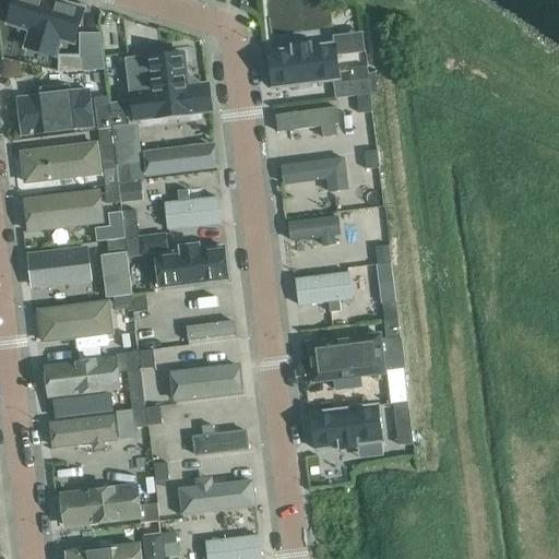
[(133,120),(214,111),(210,76),(188,79),(185,49),(126,56),(133,120)]
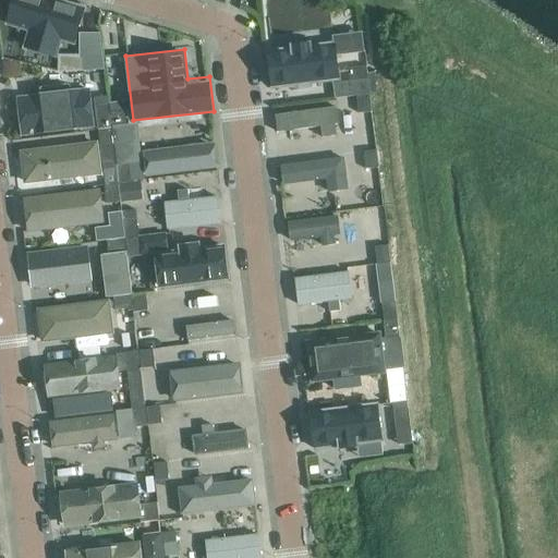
[(59,71),(82,71),(82,57),(59,57),(59,71)]
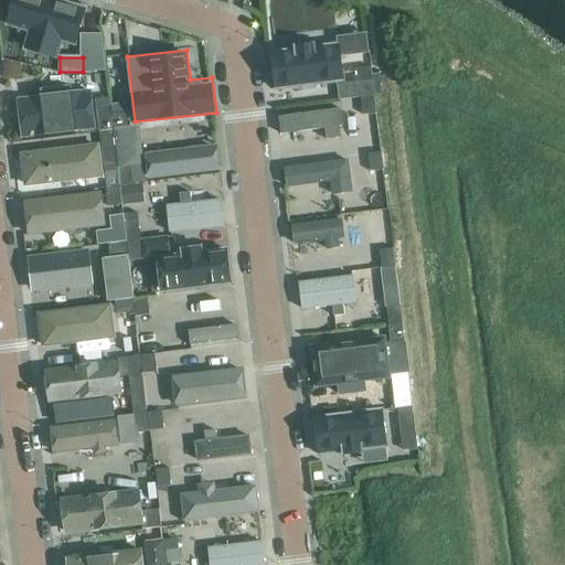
[(354,83),(373,81),(371,67),(353,70),(354,83)]
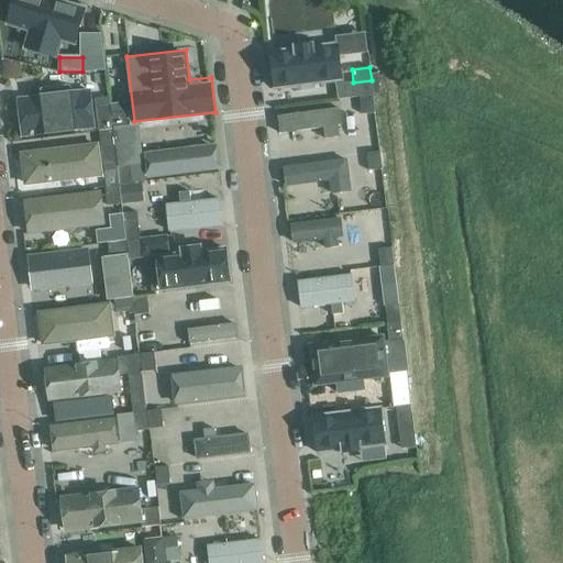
[(373,95),(373,92),(372,80),(353,83),(337,85),(338,99),(360,97),(373,95)]
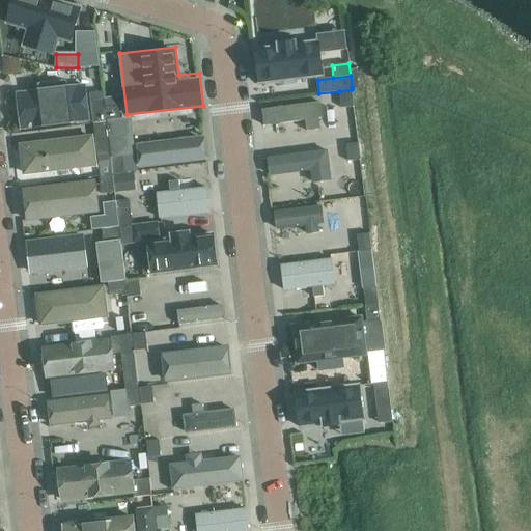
[(354,107),(352,89),(339,91),(341,108),(354,107)]
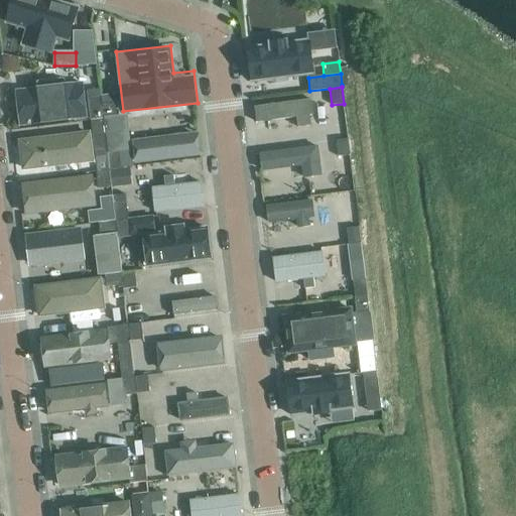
[(104,117),(102,105),(101,96),(100,90),(87,91),(91,118),(91,121),(103,119),(104,119),(104,117)]
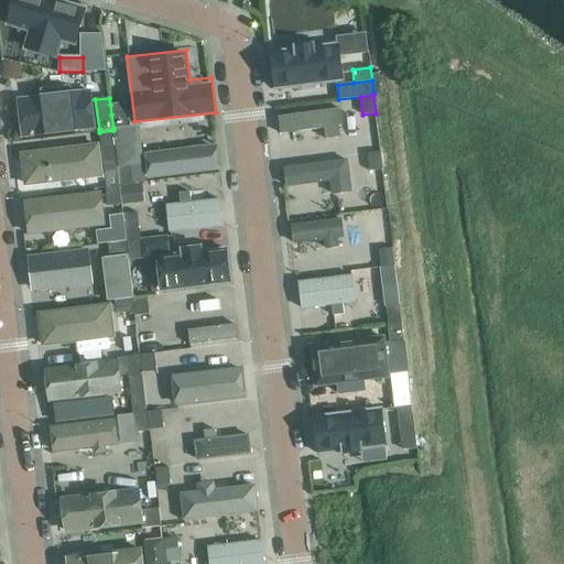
[(282,131),(324,126),(325,137),(344,134),(339,107),(280,115),(282,131)]
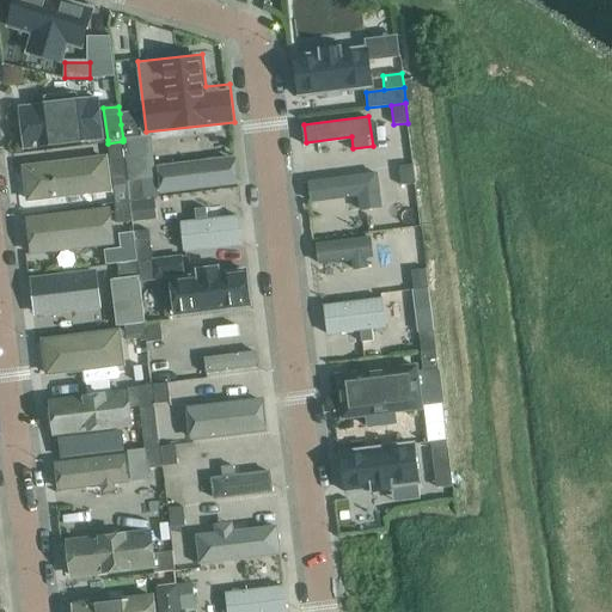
[(123,139),(142,136),(140,122),(121,124),(123,139)]
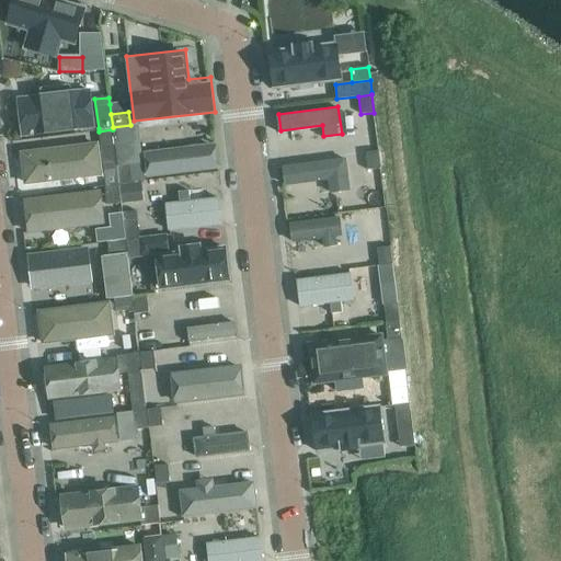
[(117,167),(119,183),(119,184),(133,182),(145,181),(145,180),(138,124),(130,125),(113,127),(113,129),(117,167)]
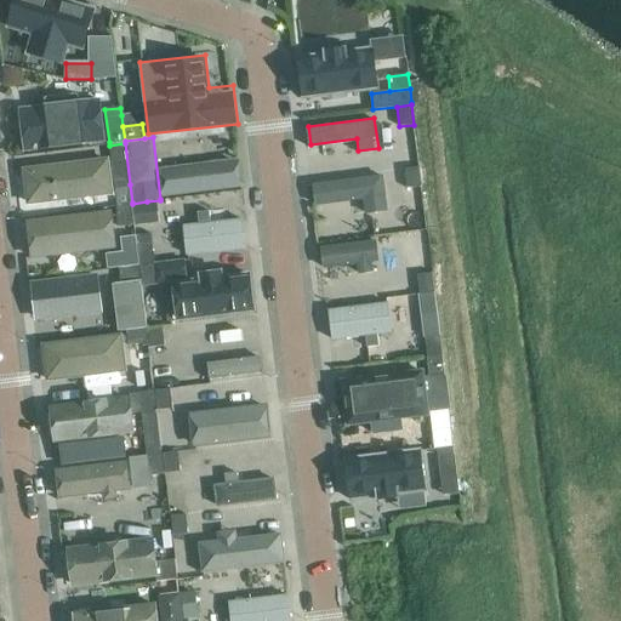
[(114,183),(129,182),(124,143),(109,146),(114,183)]
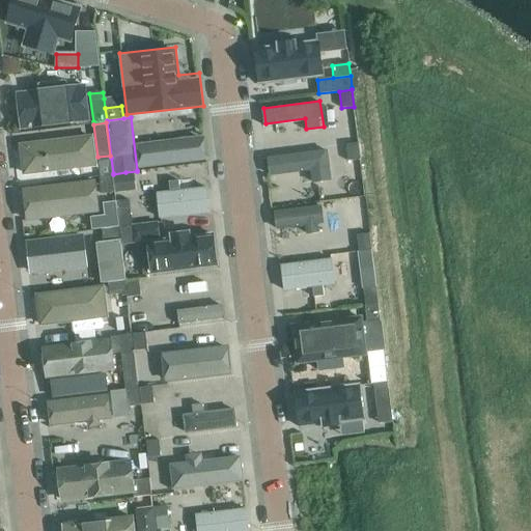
[(141,168),(207,158),(203,133),(137,143),(141,168)]
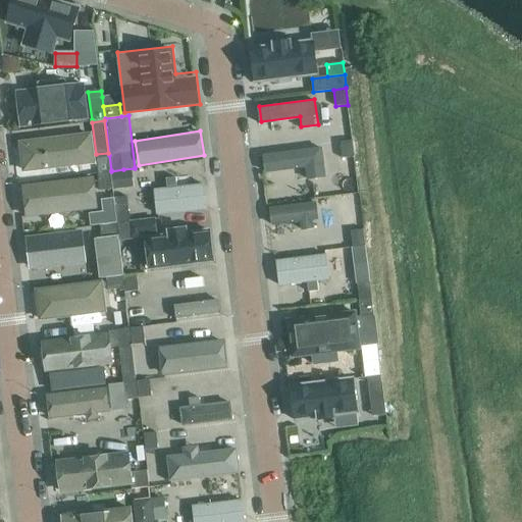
[(342,159),(354,157),(352,141),(340,142),(342,159)]
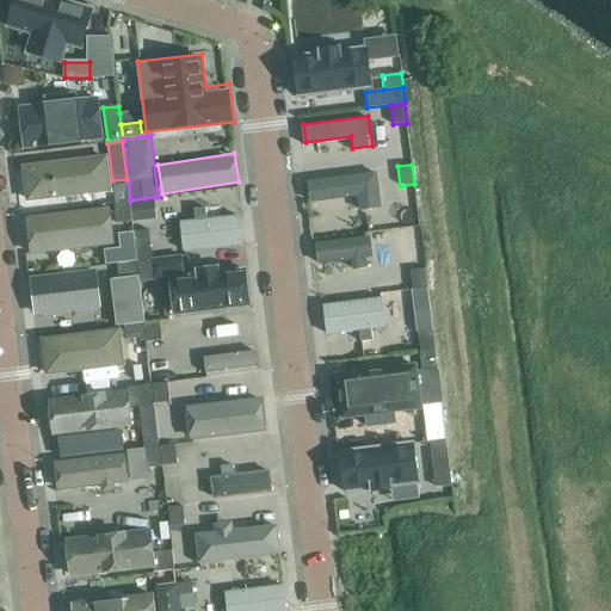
[(378,171),(309,177),(312,199),(360,195),(362,208),(382,207),(378,171)]
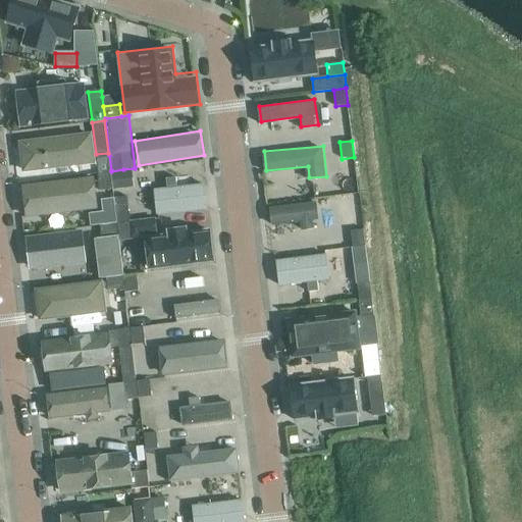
[(127,171),(111,173),(112,183),(113,188),(128,187),(127,171)]
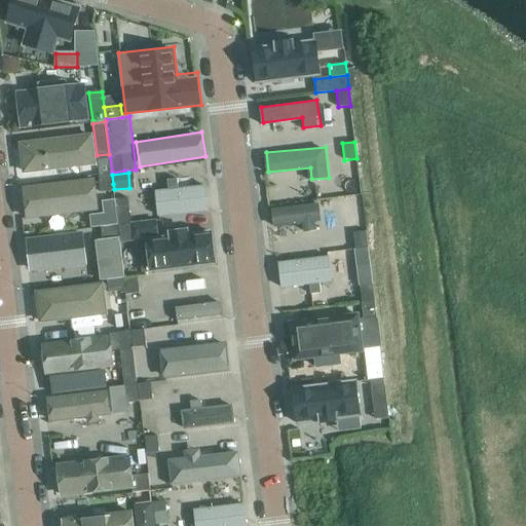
[(101,192),(113,191),(111,174),(99,176),(101,192)]
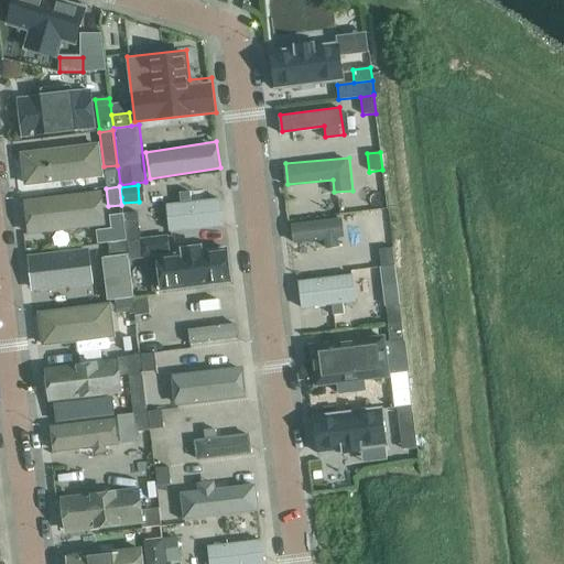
[(180,202),(169,202),(170,228),(224,227),(223,197),(193,198),(193,190),(180,191),(180,202)]
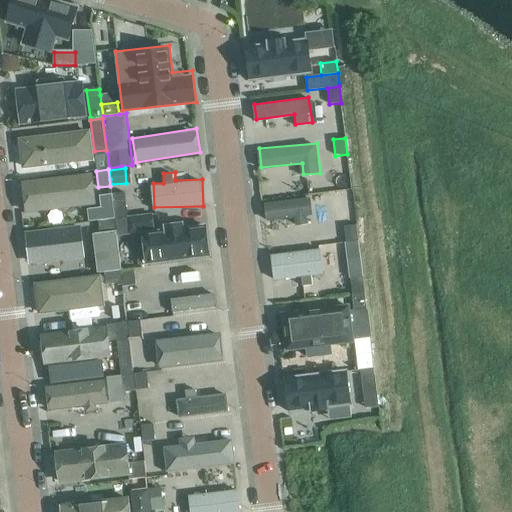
[(96,174),(24,178),(25,209),(97,205),(96,174)]
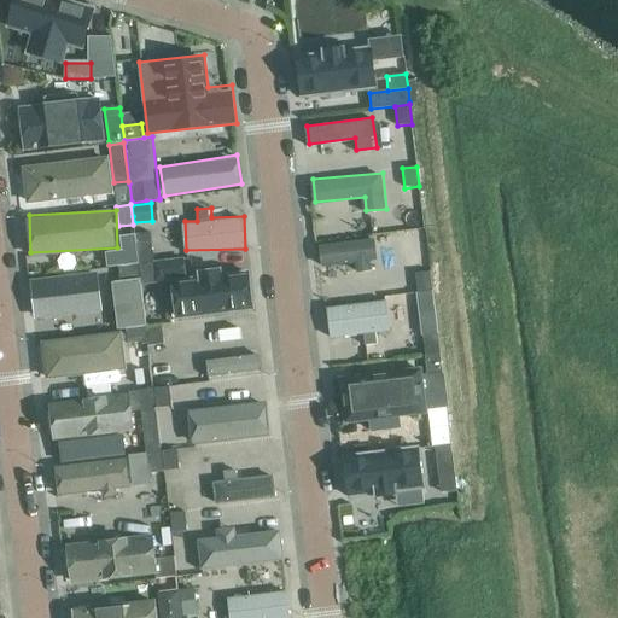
[(138,264),(139,264),(135,234),(120,237),(121,251),(105,252),(106,268),(118,267),(138,264)]
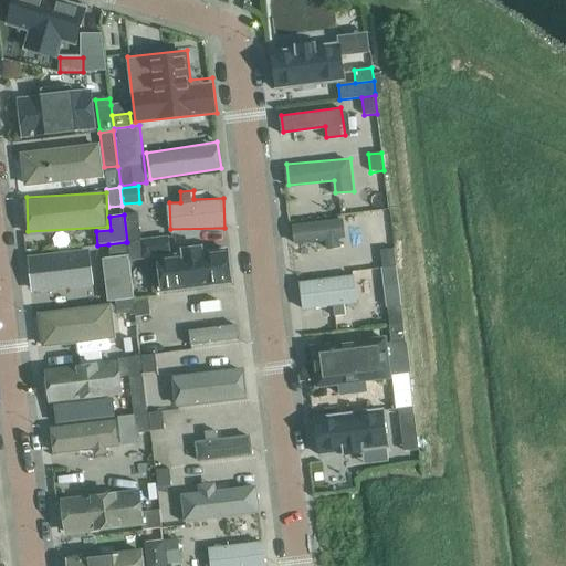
[(295,220),(295,242),(343,240),(343,218),(295,220)]
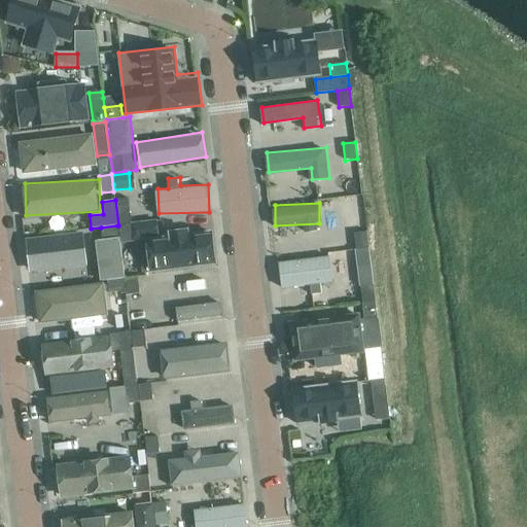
[(116,209),(118,225),(132,223),(130,207),(116,209)]
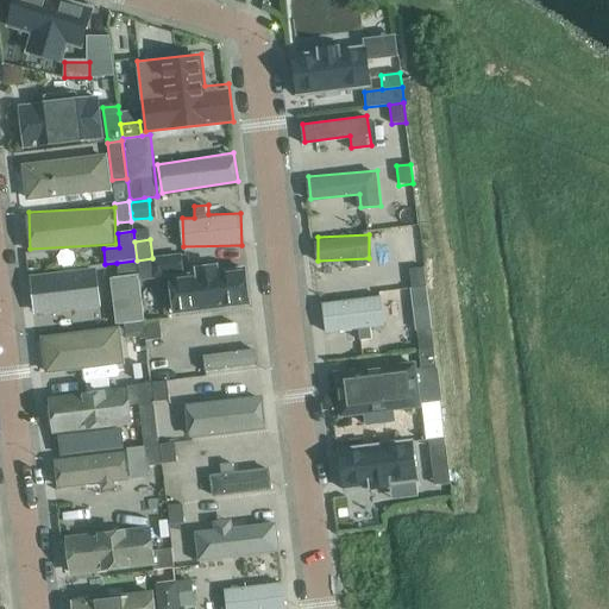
[(177,256),(152,258),(137,261),(139,277),(139,280),(165,277),(165,275),(182,272),(180,256),(177,256)]
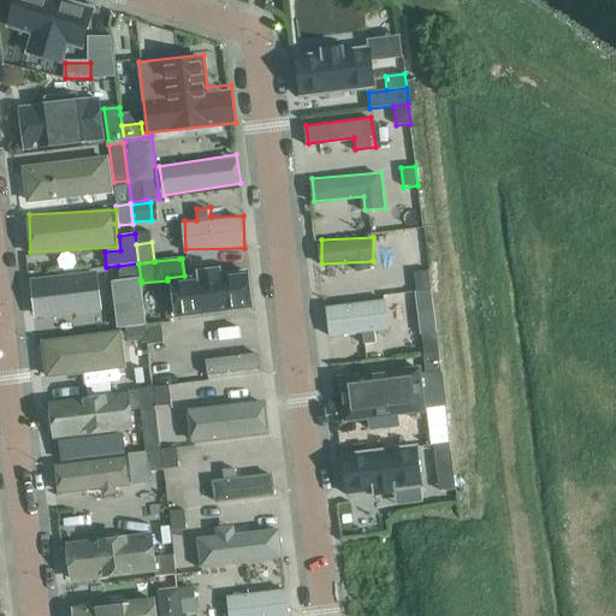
[(125,327),(144,325),(146,325),(141,288),(138,278),(137,264),(118,266),(119,280),(111,282),(117,329),(125,327)]
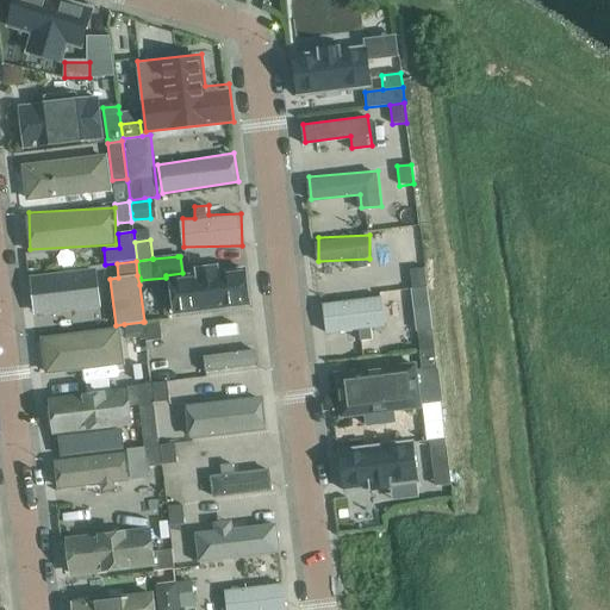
[(410,271),(412,290),(427,287),(424,268),(410,271)]
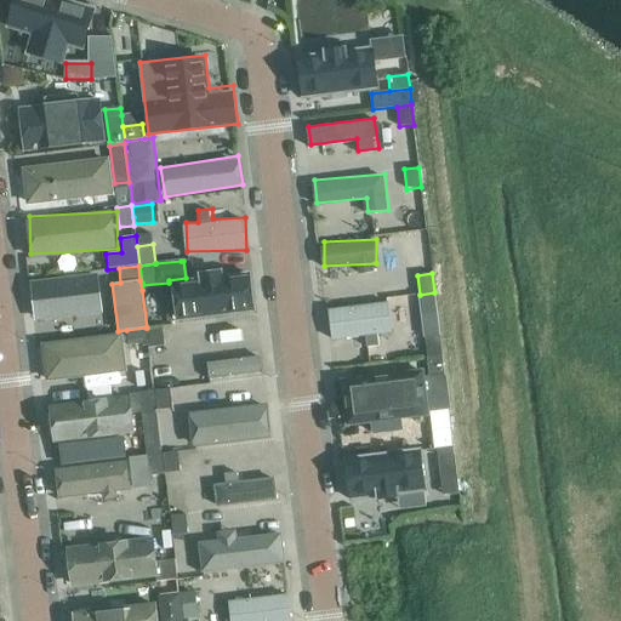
[(101,274),(33,277),(34,315),(102,313),(101,274)]
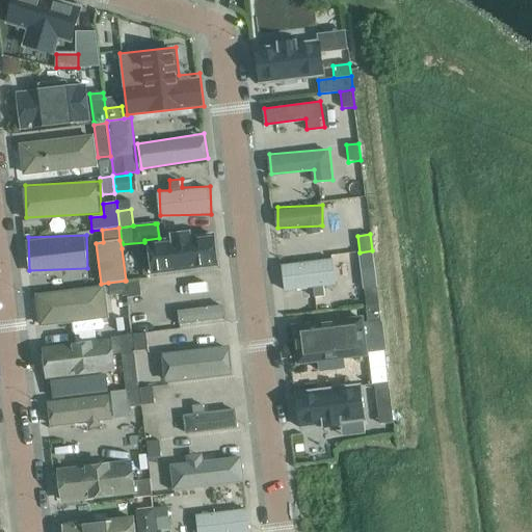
[(283,263),(285,289),(337,283),(334,258),(283,263)]
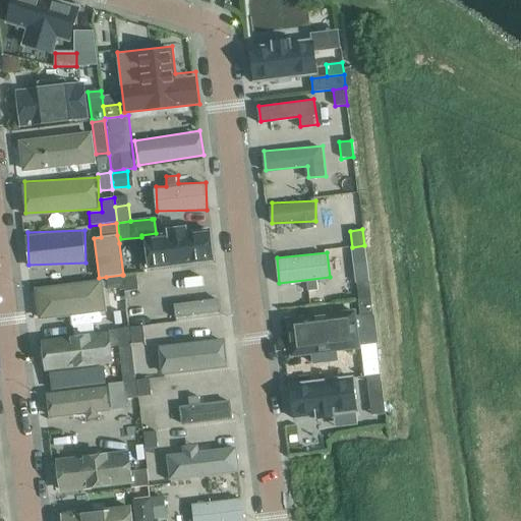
[(124,276),(126,292),(138,290),(136,274),(124,275),(124,276)]
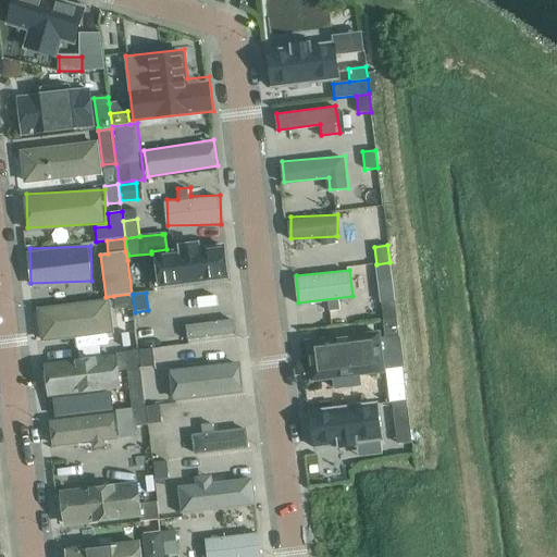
[(115,310),(133,308),(131,295),(131,294),(113,296),(113,297),(115,310)]
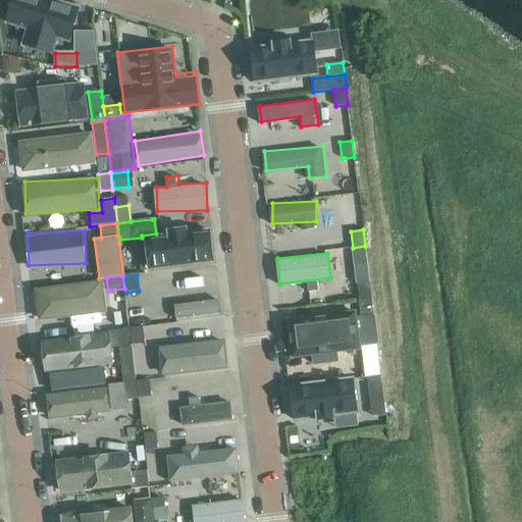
[(357,283),(359,300),(371,299),(369,282),(357,283)]
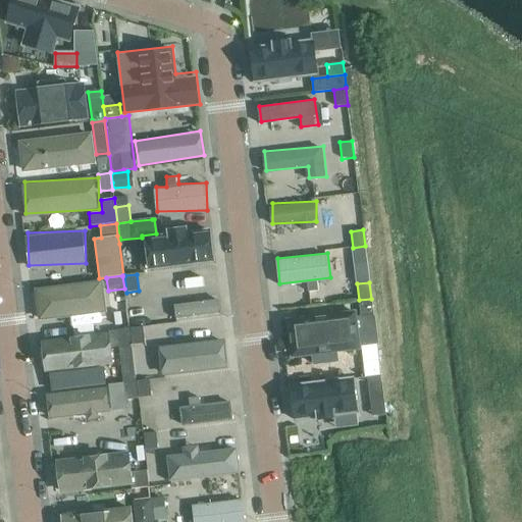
[(219,298),(175,304),(177,317),(221,311),(219,298)]
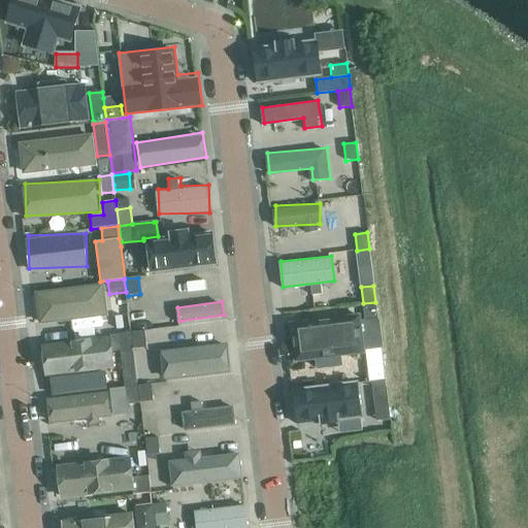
[(377,319),(375,302),(363,303),(365,320),(359,320),(363,351),(382,349),(383,349),(380,319),(378,319),(377,319)]
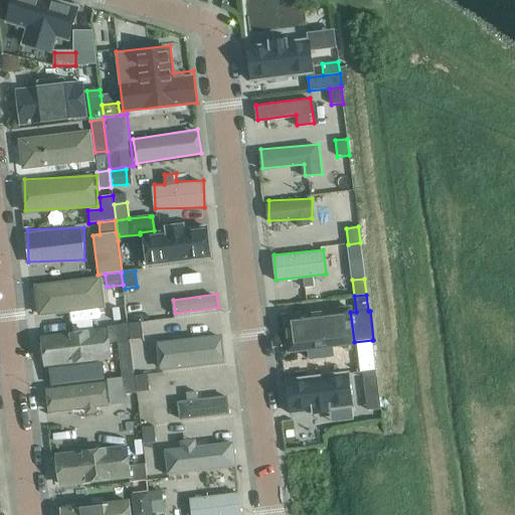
[(129,324),(131,340),(143,339),(141,323),(129,324)]
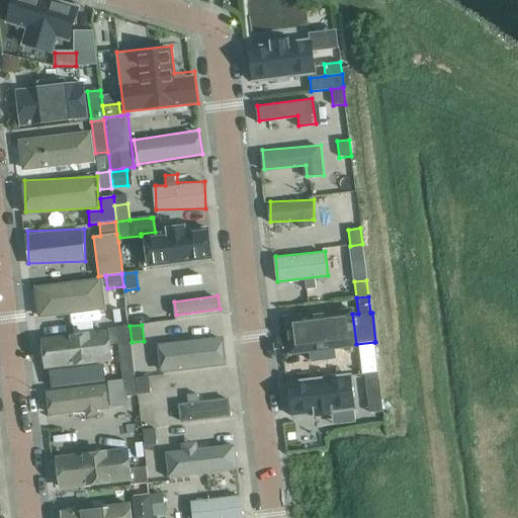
[(122,379),(135,378),(128,326),(107,329),(109,345),(117,344),(122,379)]
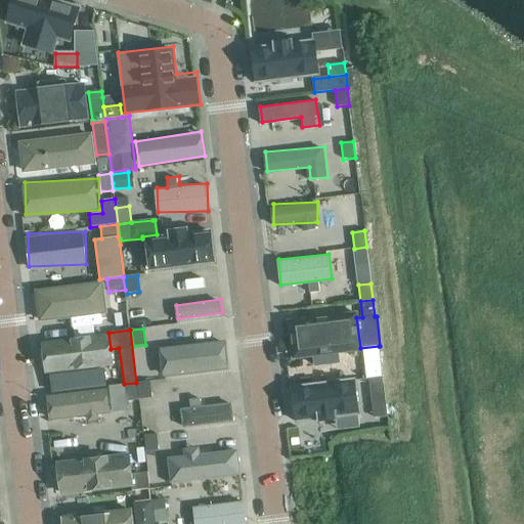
[(227,370),(226,342),(162,344),(163,373),(227,370)]
